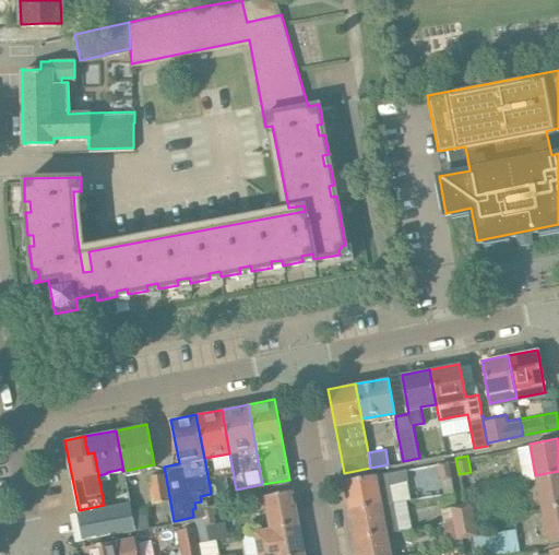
[(451,475),(448,460),(439,461),(441,477),(451,475)]
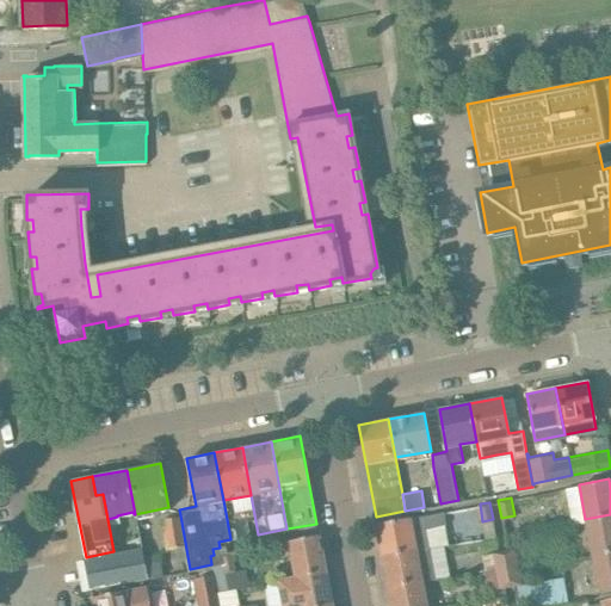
[(383,555),(415,549),(430,545),(426,527),(445,523),(443,511),(377,524),(383,555)]
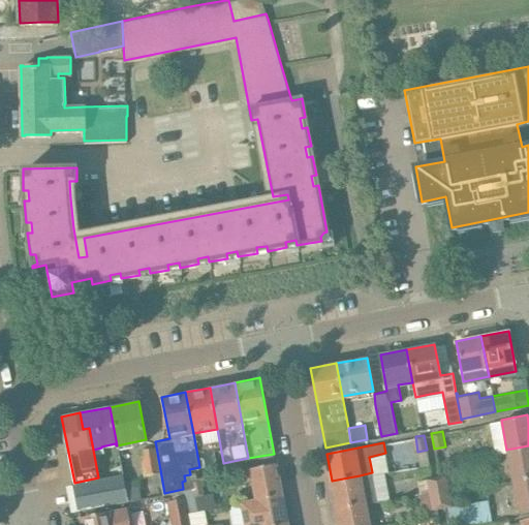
[(512,480),(528,476),(528,445),(506,450),(512,480)]
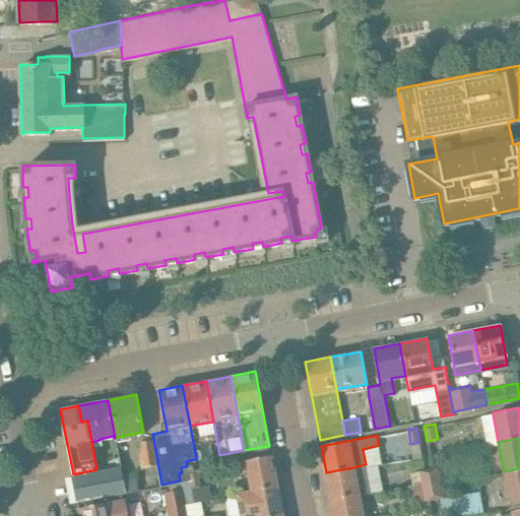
[(160,485),(161,485),(153,439),(137,442),(141,466),(156,463),(160,485)]
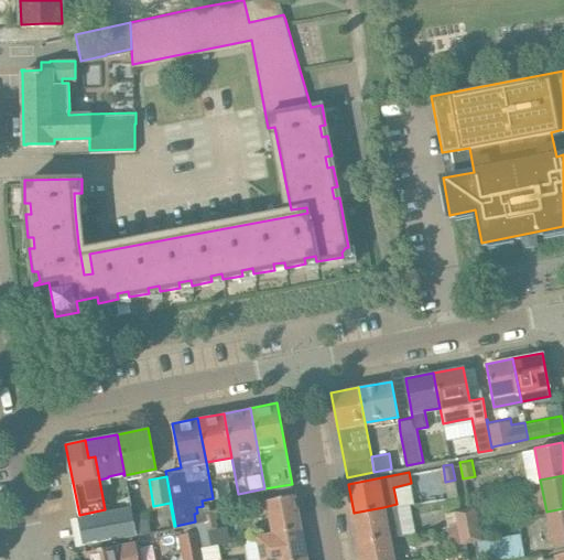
[(209,480),(213,498),(231,495),(228,476),(209,480)]
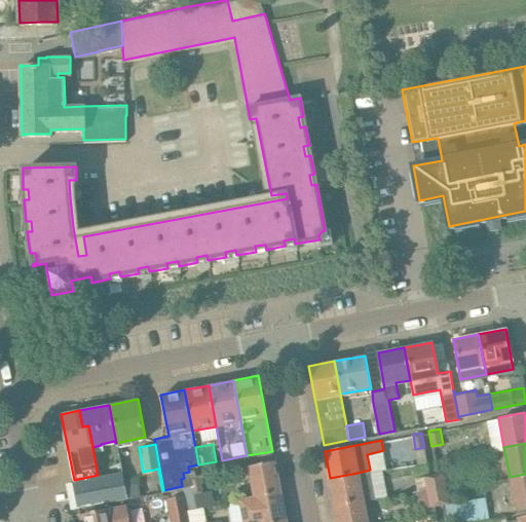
[(255,495),(279,490),(274,460),(249,465),(255,495)]
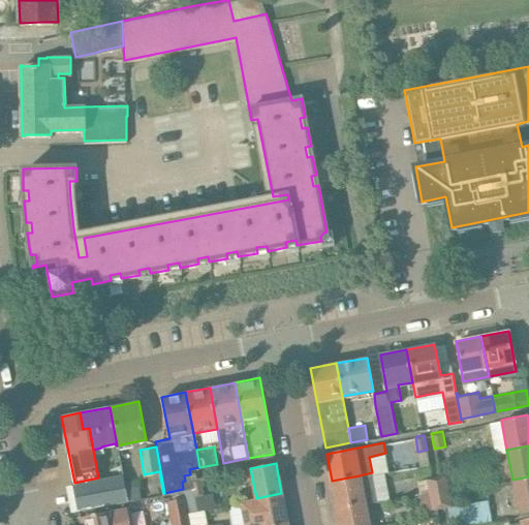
[(372,472),(360,475),(332,481),(337,507),(365,502),(377,499),(372,472)]
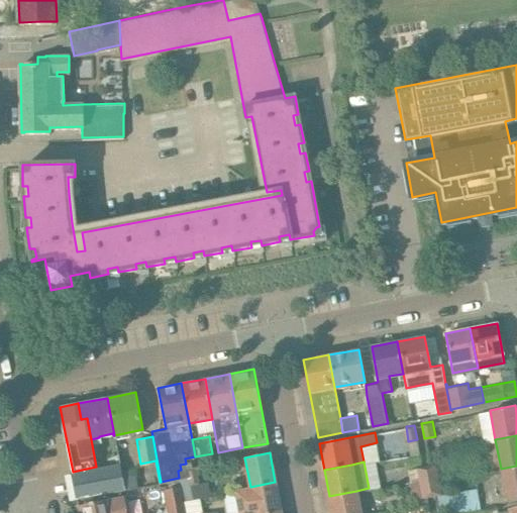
[(96,467),(73,472),(77,497),(125,488),(121,469),(120,463),(96,467)]
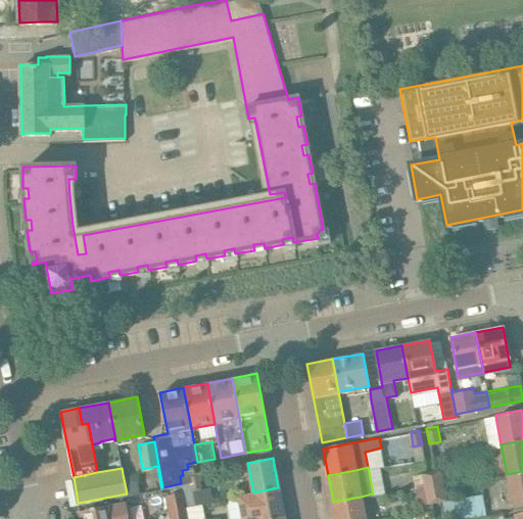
[(430,470),(433,485),(442,483),(439,468),(430,470)]
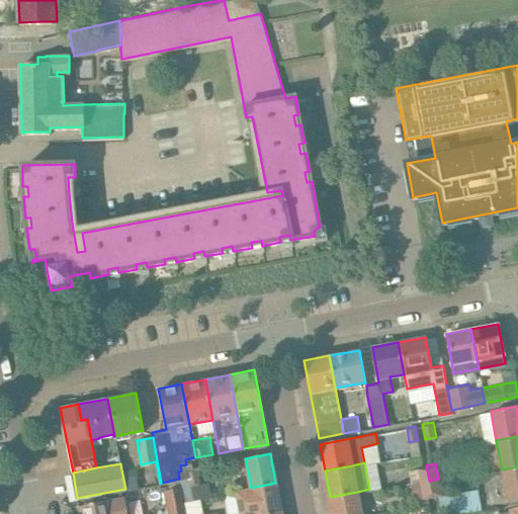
[(187,469),(186,464),(180,465),(181,470),(178,472),(179,479),(187,478),(185,469),(187,469)]
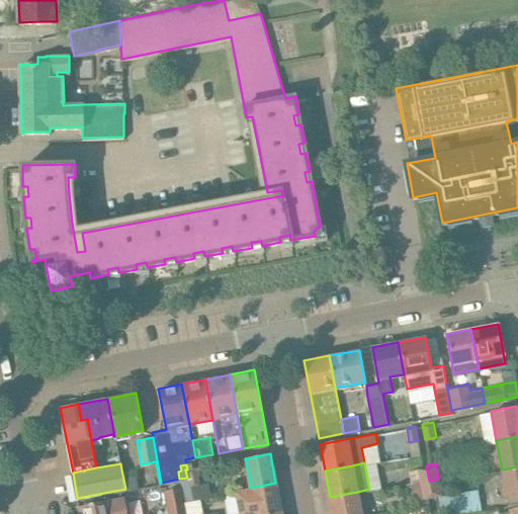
[(426,465),(417,467),(420,483),(429,481),(426,465)]
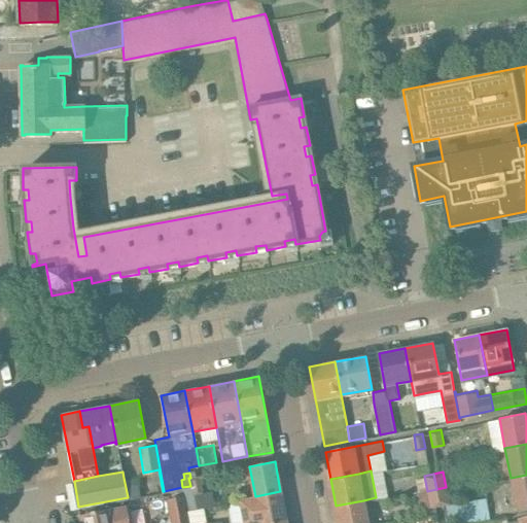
[(124,478),(128,497),(140,495),(136,475),(124,478)]
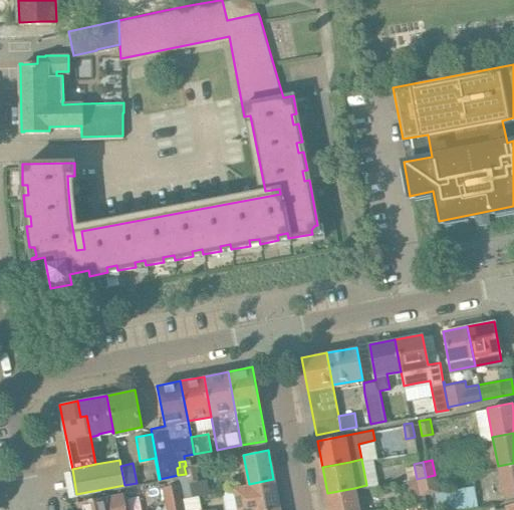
[(513,463),(498,466),(503,496),(513,493),(513,463)]
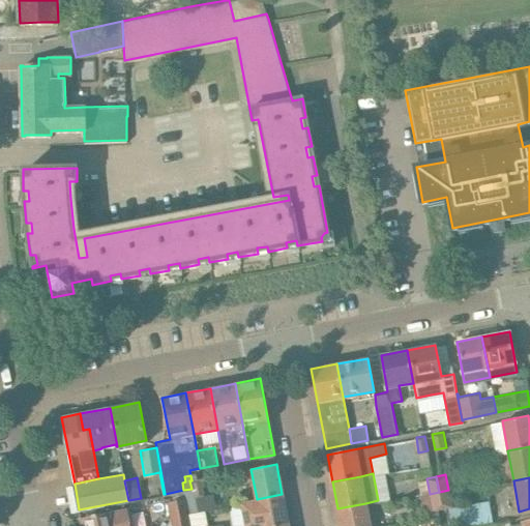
[(192,480),(189,480),(192,489),(193,496),(204,493),(202,478),(192,480)]
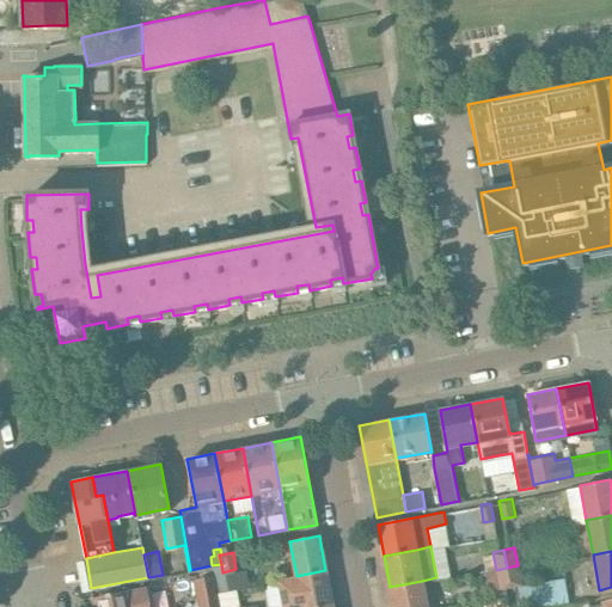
[(507,568),(510,586),(521,583),(519,569),(518,565),(507,568)]
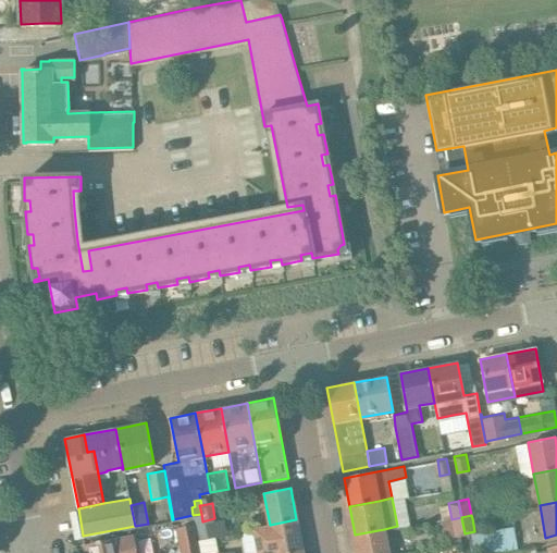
[(452,519),(455,536),(465,533),(461,517),(452,519)]
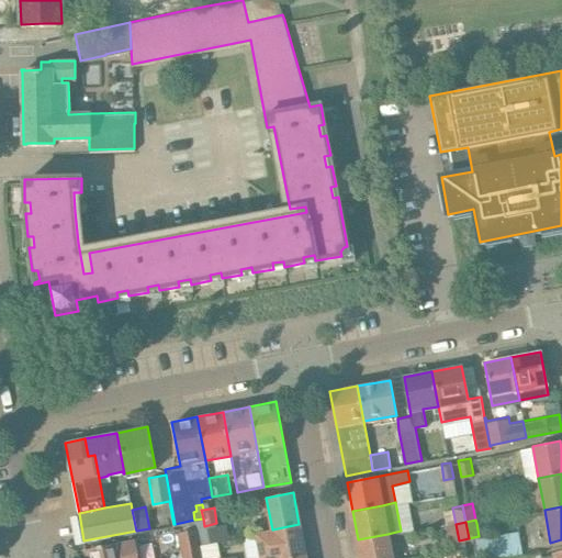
[(260,557),(293,557),(305,556),(299,524),(272,529),(258,532),(256,533),(260,557)]
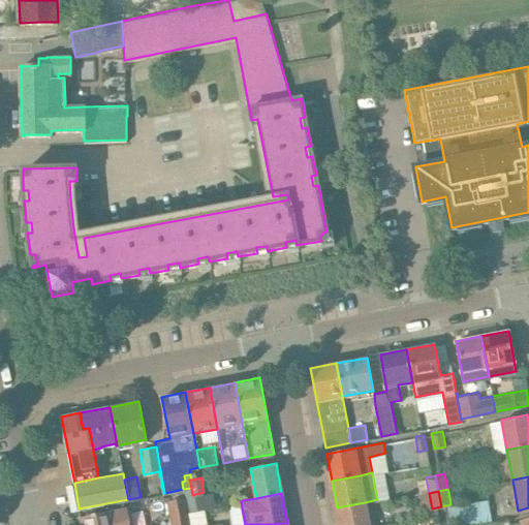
[(169,500),(174,524),(178,524),(190,523),(187,511),(185,496),(169,500)]
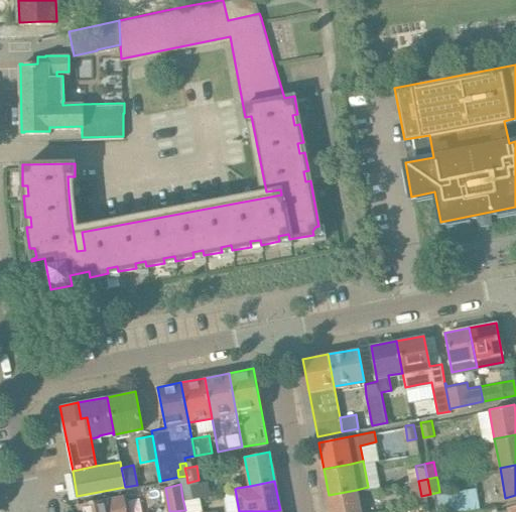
[(447,511),(480,506),(476,486),(436,493),(440,511),(447,511)]
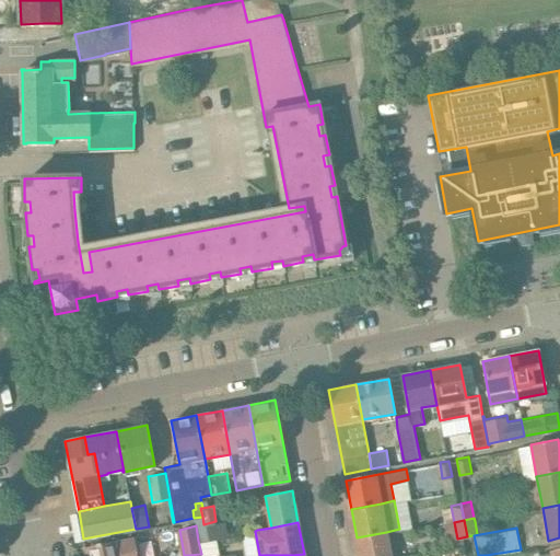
[(389,555),(386,532),(357,537),(359,555),(389,555)]
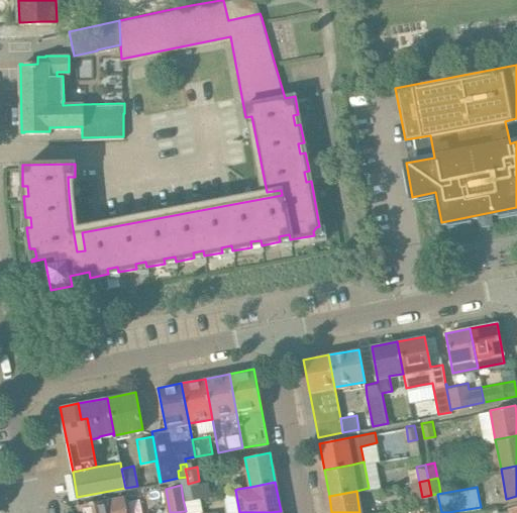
[(200,496),(183,499),(186,511),(186,512),(195,512),(203,510),(200,496)]
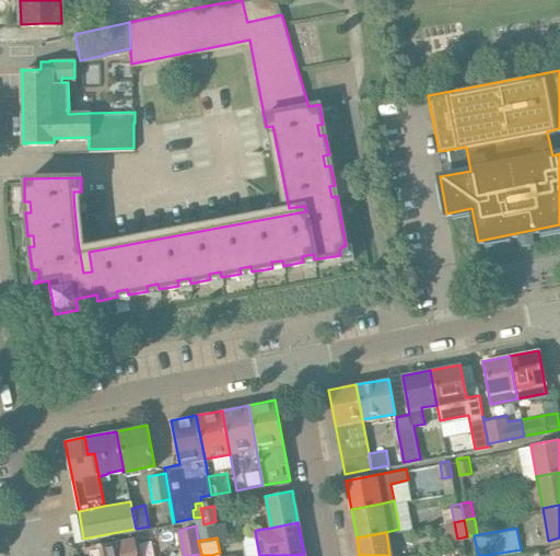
[(86,555),(137,555),(135,539),(85,547),(86,555)]
